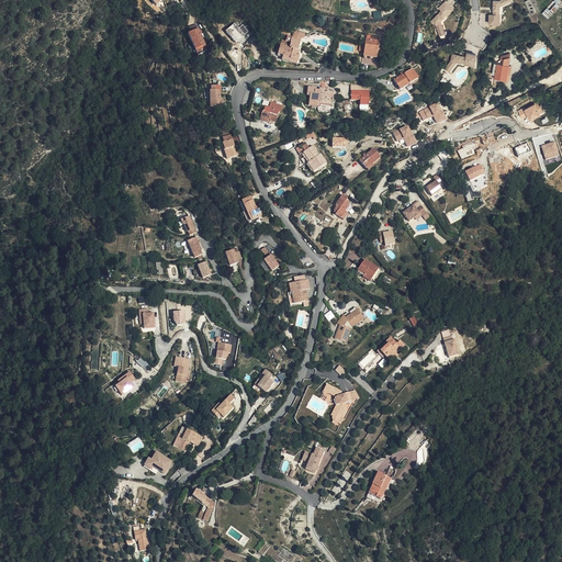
[(438,30),(442,27),(439,19),(445,13),(446,13),(452,7),(445,0),(444,0),(438,7),(441,9),(431,19),(436,23),(438,30)]
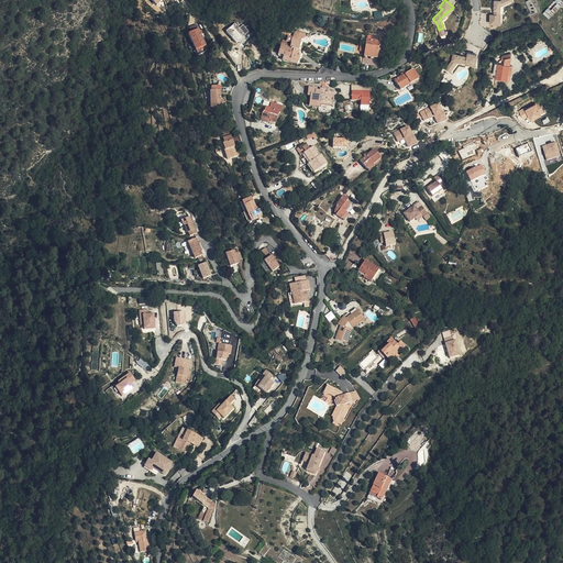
[(495,15),(490,14),(490,24),(501,24),(501,15),(500,15),(501,8),(512,2),(511,0),(503,0),(501,1),(495,1),(495,15)]
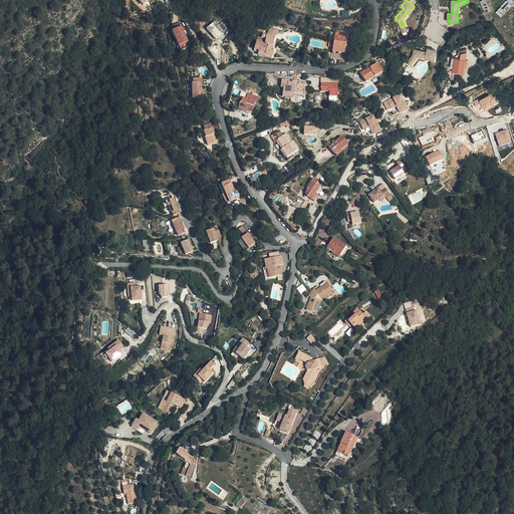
[(484,0),(481,0),(482,2),(484,10),(485,12),(490,9),(484,0)]
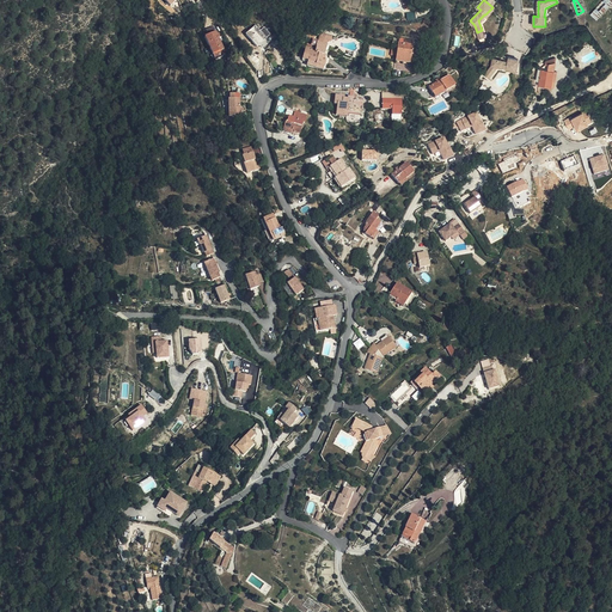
[(597,19),(611,0),(601,0),(589,13),(597,19)]
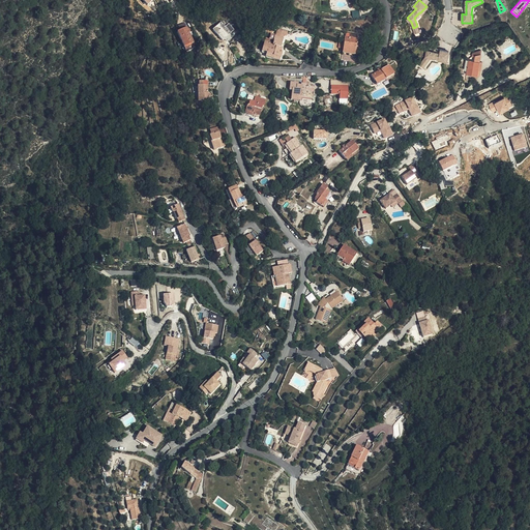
[(234,30),(226,19),(215,27),(225,38),(228,35),(234,30)]
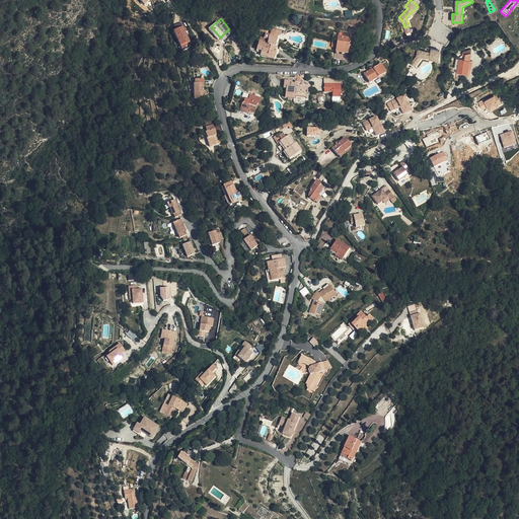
[(184,47),(194,43),(188,32),(191,31),(187,24),(184,25),(183,24),(178,27),(175,28),(180,39),(182,44),(184,47)]
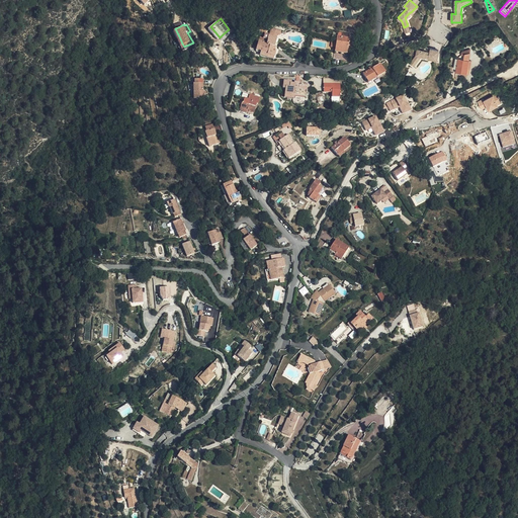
[(268,33),(266,37),(265,41),(263,41),(264,37),(259,34),(254,46),(259,49),(258,53),(270,57),(273,50),(271,49),(273,45),(272,45),(275,36),(268,33)]
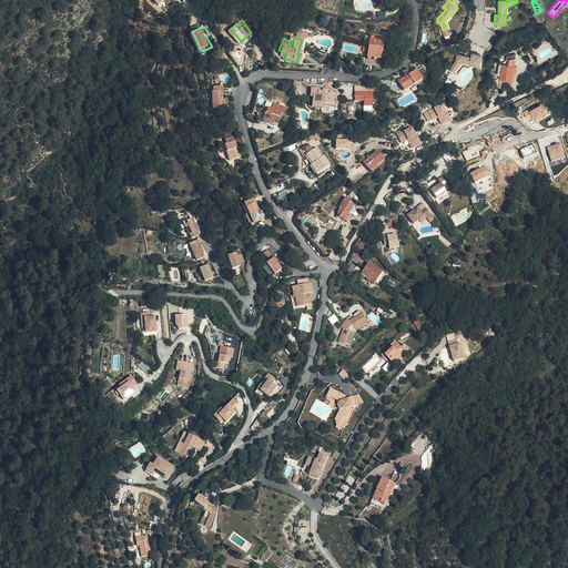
[(365,46),(365,51),(377,52),(379,39),(366,38),(366,42),(365,46)]
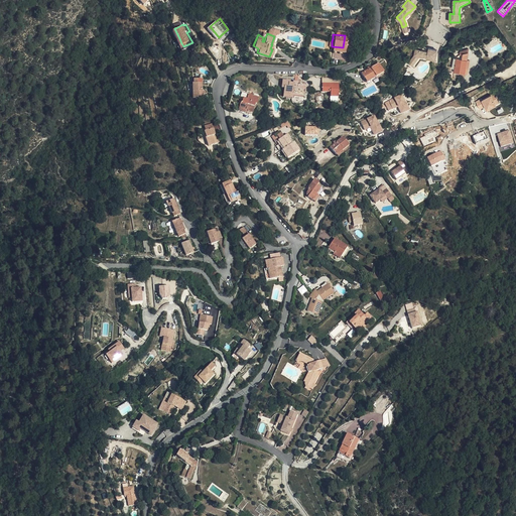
[(454,58),(452,72),(463,73),(466,52),(467,48),(459,51),(458,54),(461,54),(460,58),(454,58)]
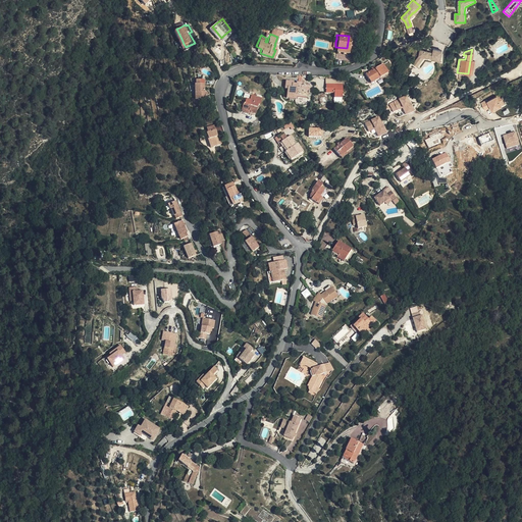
[(432,59),(440,61),(442,52),(434,50),(433,53),(421,50),(419,56),(412,63),(416,66),(425,55),(432,57),(432,59)]
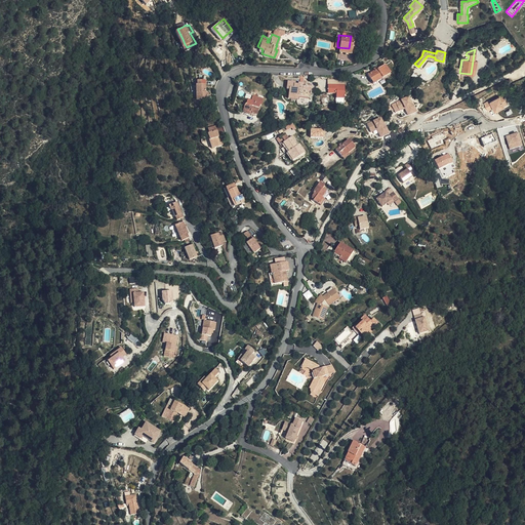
[(428,55),(418,67),(420,69),(428,62),(434,63),(435,59),(435,57),(428,55)]
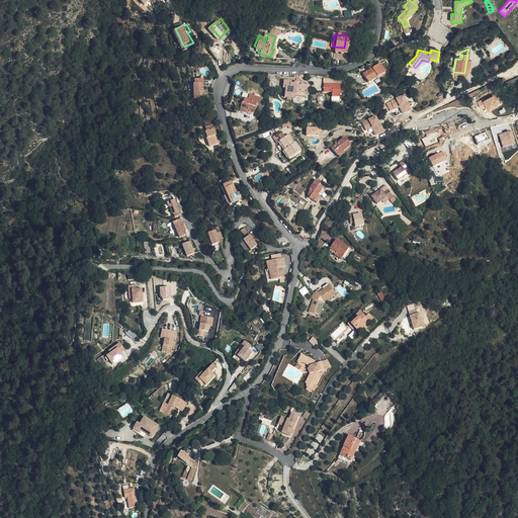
[(382,70),(377,62),(360,71),(365,80),(382,70)]
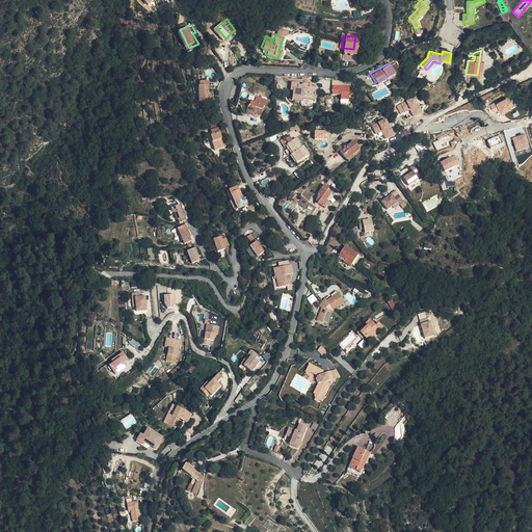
[(289,95),(299,97),(299,95),(312,97),(314,84),(312,84),(312,86),(304,85),(300,84),(296,84),(296,81),(289,80),(288,87),(290,88),(289,95)]
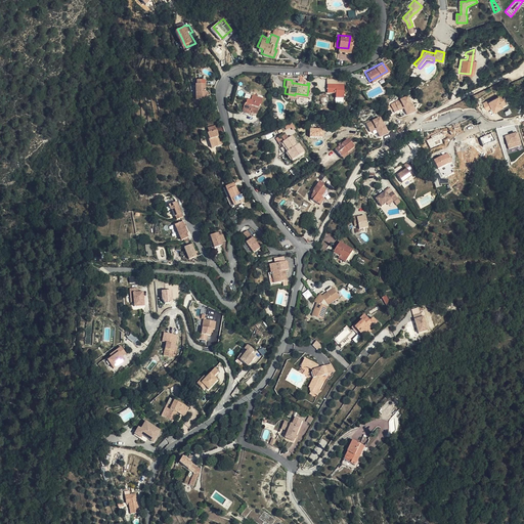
[(204,93),(204,80),(197,80),(197,84),(194,85),(194,100),(206,100),(206,93),(204,93)]
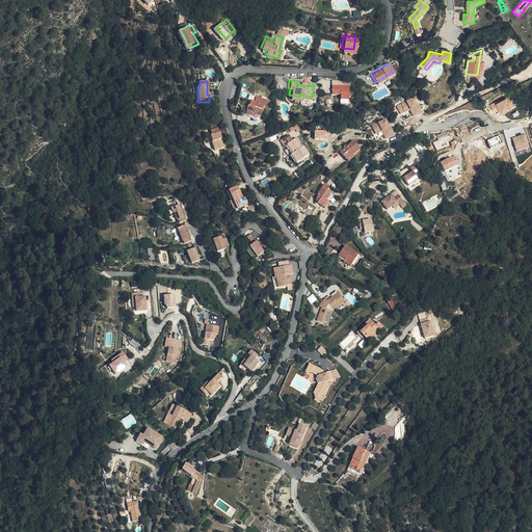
[(346,97),(347,83),(329,82),(329,91),(338,91),(338,96),(346,97)]
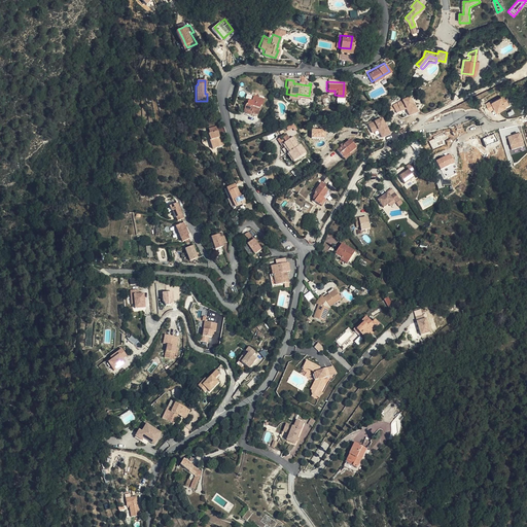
[(246,96),(243,105),(253,107),(252,109),(258,110),(260,102),(261,102),(262,95),(251,93),(251,97),(246,96)]
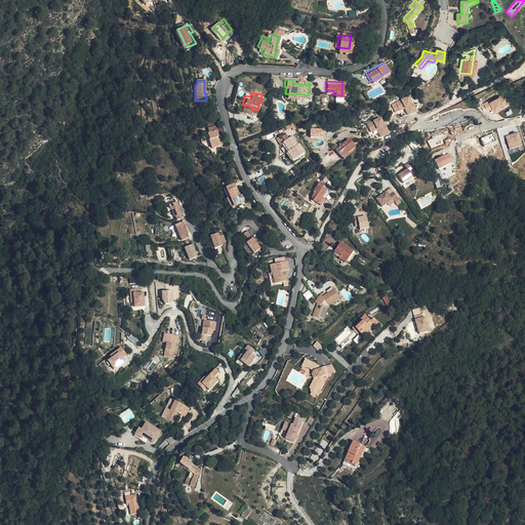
[(503,93),(490,101),(496,112),(510,104),(503,93)]
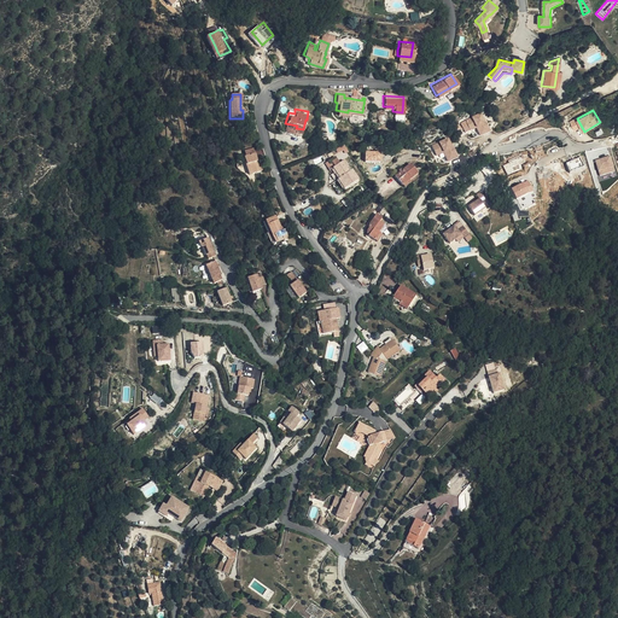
[(479,135),(490,132),(483,112),(461,121),(465,132),(477,128),(479,135)]
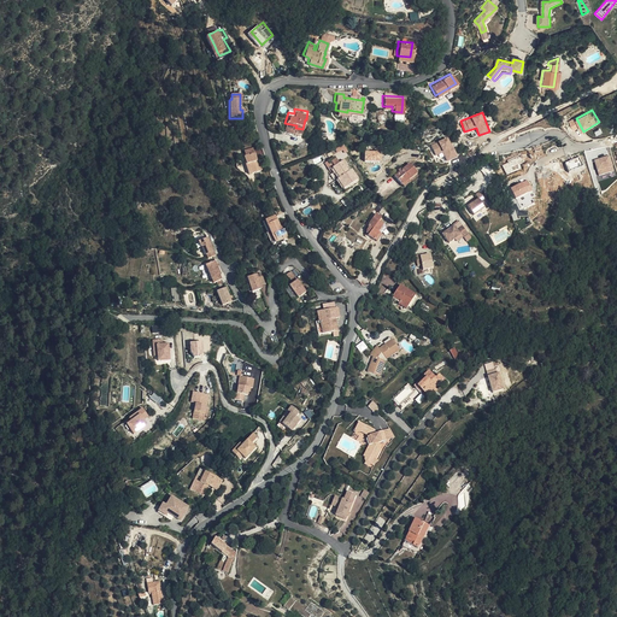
[(575,118),(569,121),(574,130),(580,127),(575,118)]
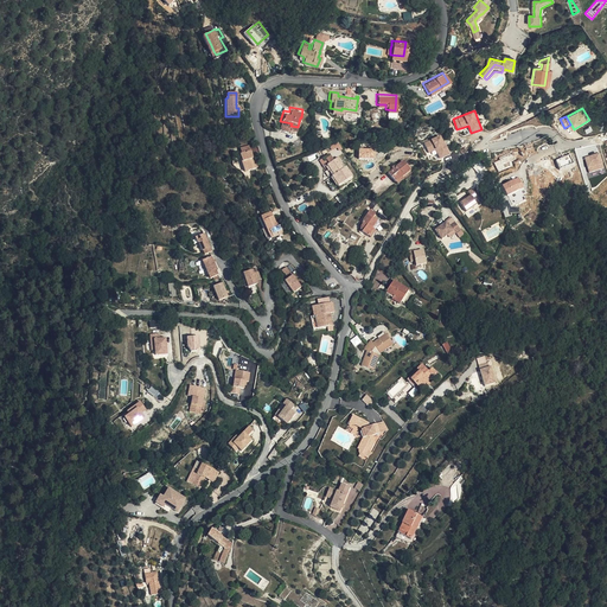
[(439,159),(449,155),(442,134),(425,141),(428,153),(436,151),(439,159)]
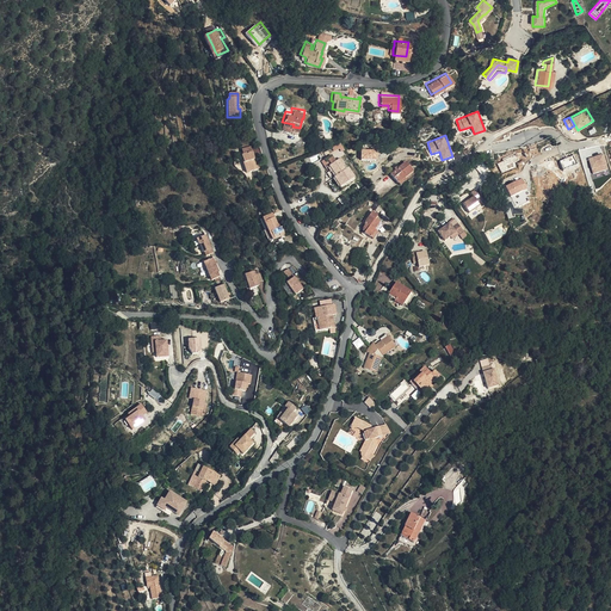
[(246,162),(250,172),(259,168),(254,155),(252,156),(248,146),(241,148),(244,154),(241,155),(244,164),(246,162)]
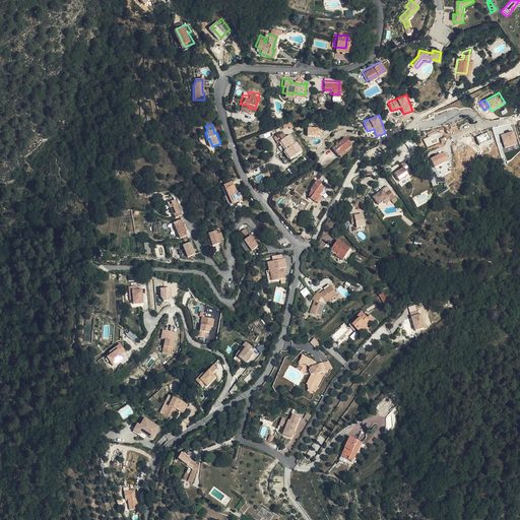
[(308,127),(308,135),(321,136),(321,128),(308,127)]
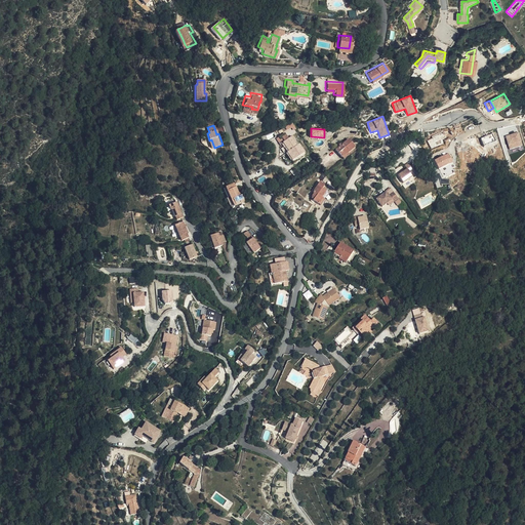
[(291,160),(303,152),(298,144),(295,146),(289,136),(287,138),(284,131),(275,136),(279,143),(281,142),(291,160)]
